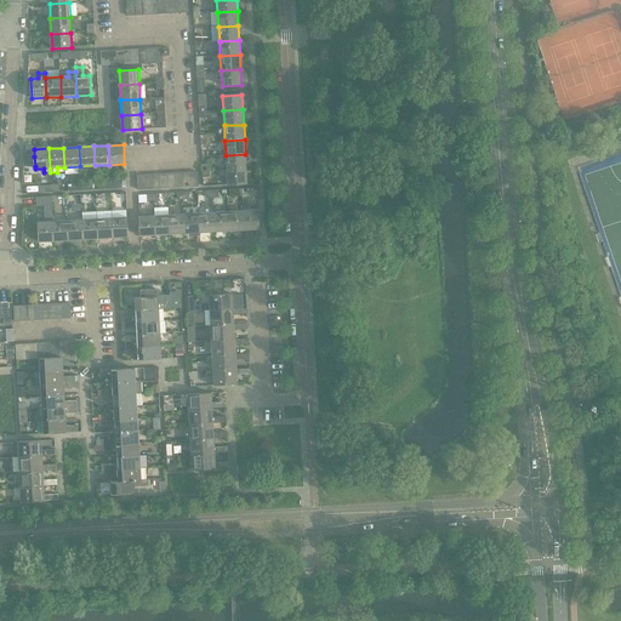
[(245,154),(226,155),(227,170),(246,169),(245,154)]
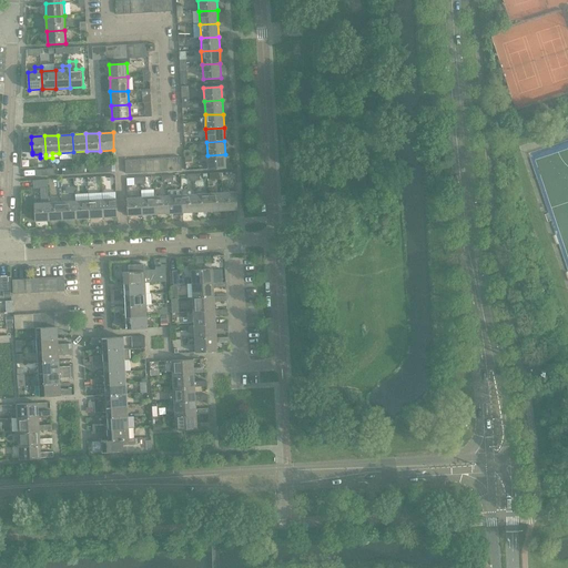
[(22,143),(21,153),(32,152),(31,143),(22,143)]
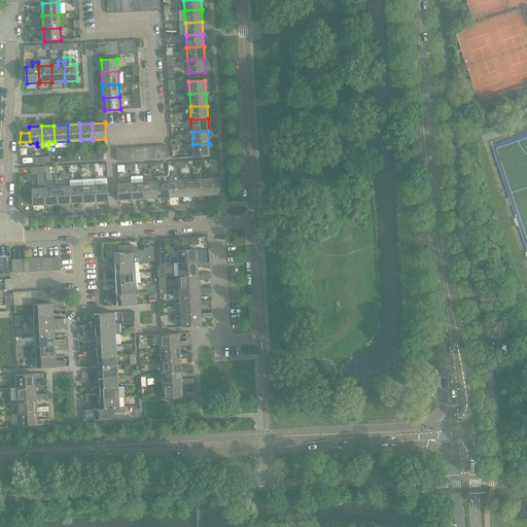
[(209,143),(192,144),(194,157),(210,156),(209,143)]
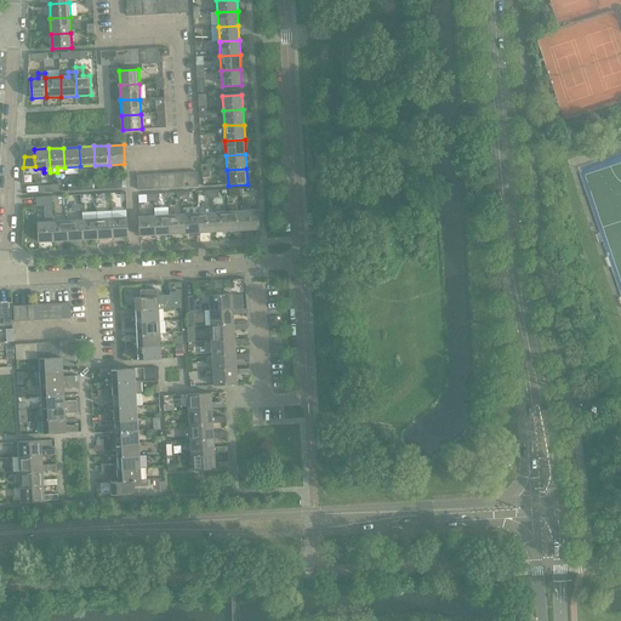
[(45,206),(46,222),(53,221),(52,197),(36,198),(36,206),(45,206)]
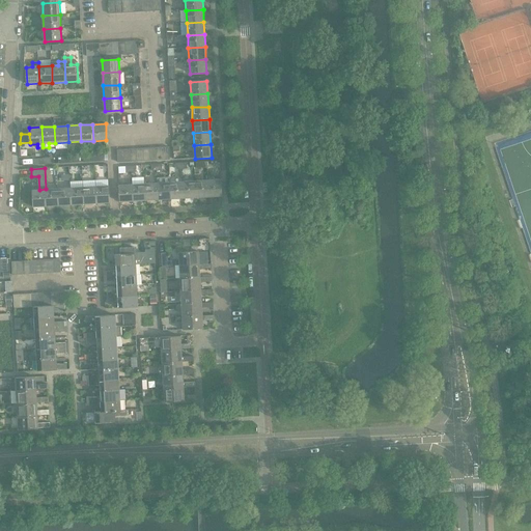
[(221,179),(208,180),(208,197),(222,196),(221,179)]
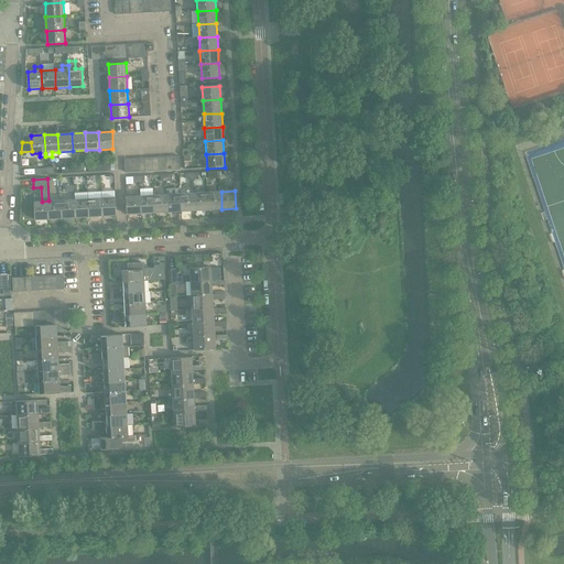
[(207,192),(194,193),(195,210),(208,210),(207,192)]
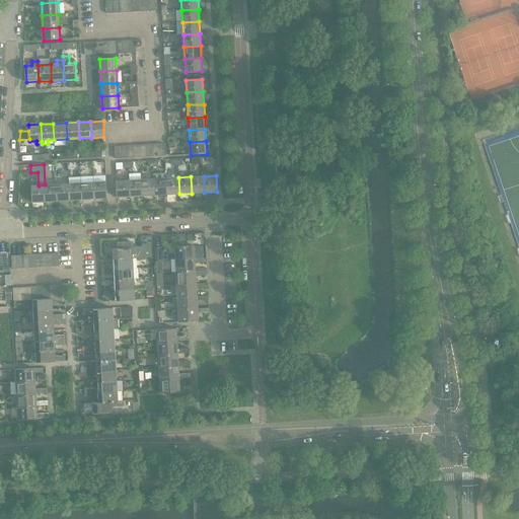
[(204,176),(191,176),(192,194),(204,193),(204,176)]
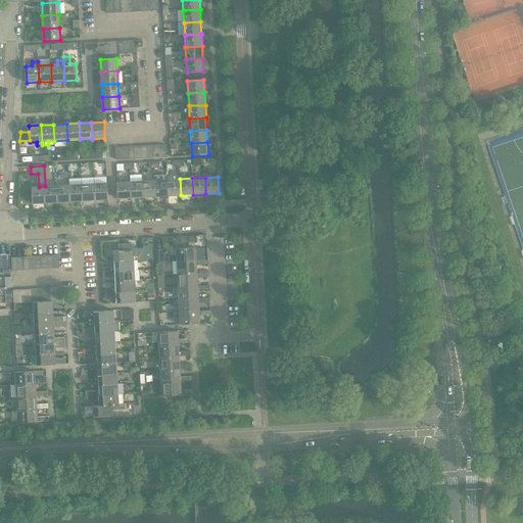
[(180,179),(168,180),(169,196),(181,195),(180,179)]
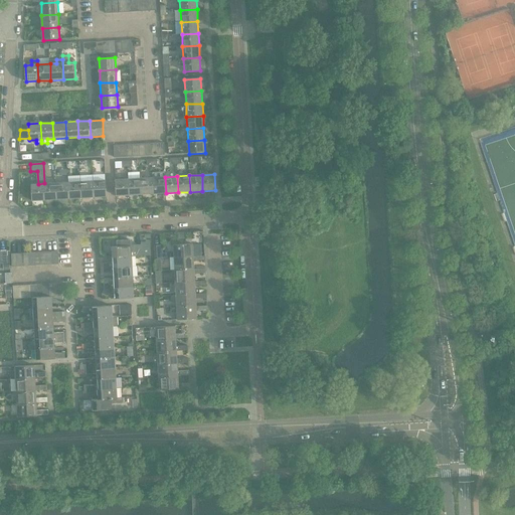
[(153,177),(141,178),(142,194),(154,194),(153,177)]
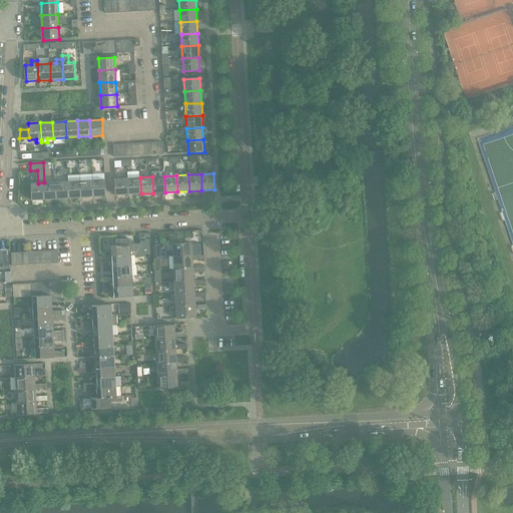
[(164,176),(152,176),(153,193),(165,192),(164,176)]
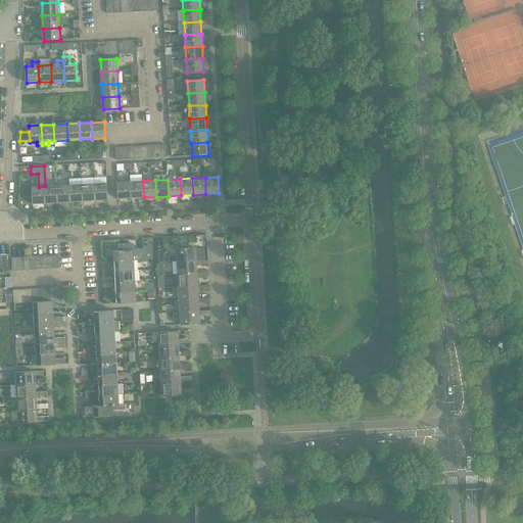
[(143,181),(130,182),(131,198),(144,197),(143,181)]
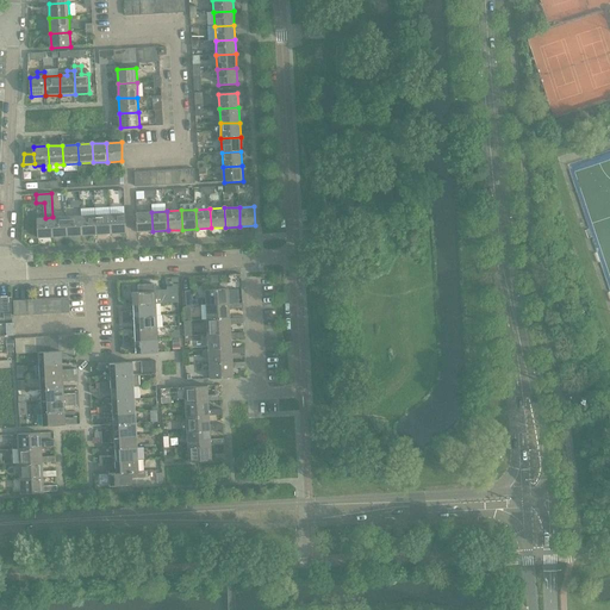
[(153,231),(151,212),(137,212),(138,232),(153,231)]
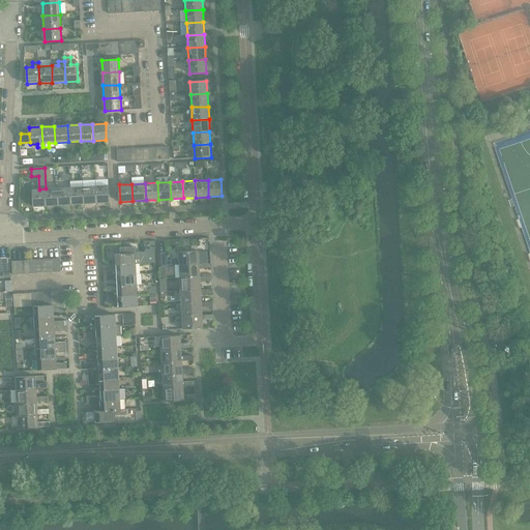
[(109,185),(95,186),(96,203),(110,202),(109,185)]
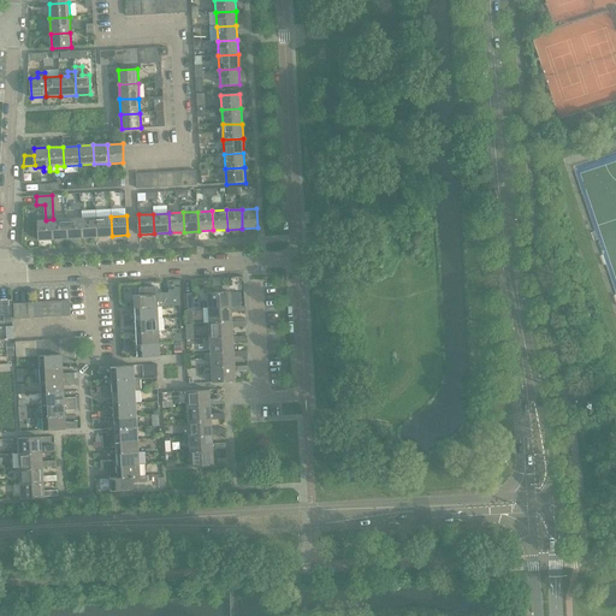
[(96,217),(82,218),(83,237),(98,237),(96,217)]
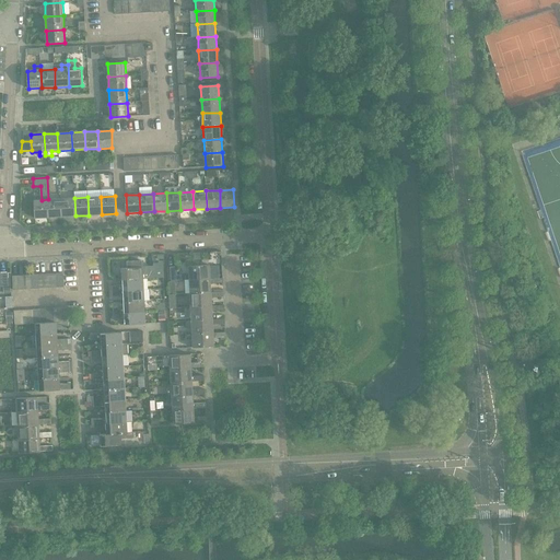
[(101,197),(88,197),(89,216),(102,214),(101,197)]
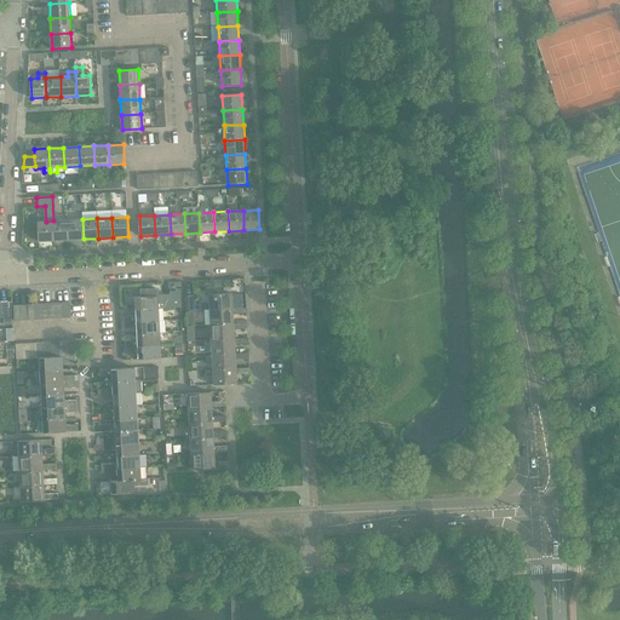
[(82,219),(68,220),(69,240),(84,239),(82,219)]
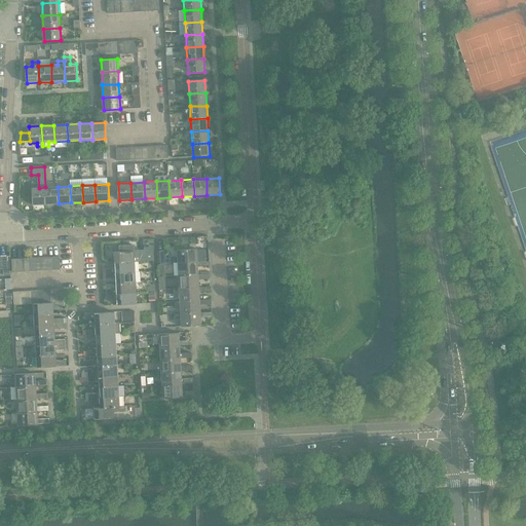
[(45,187),(39,188),(32,188),(33,205),(46,204),(45,187)]
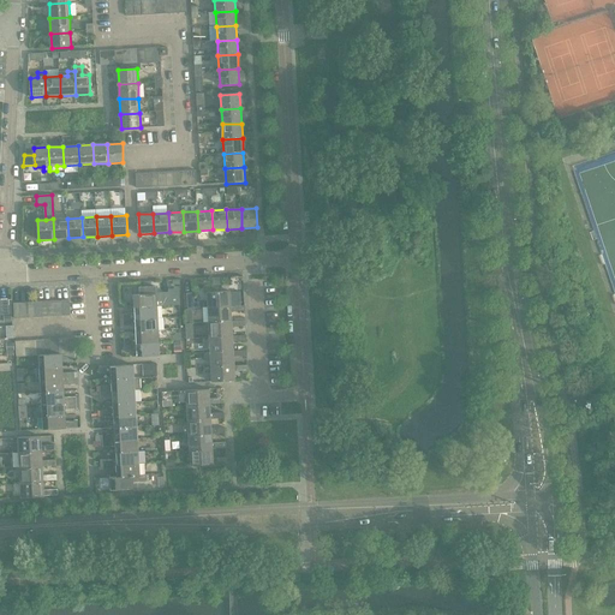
[(67,219),(53,219),(54,239),(69,238),(67,219)]
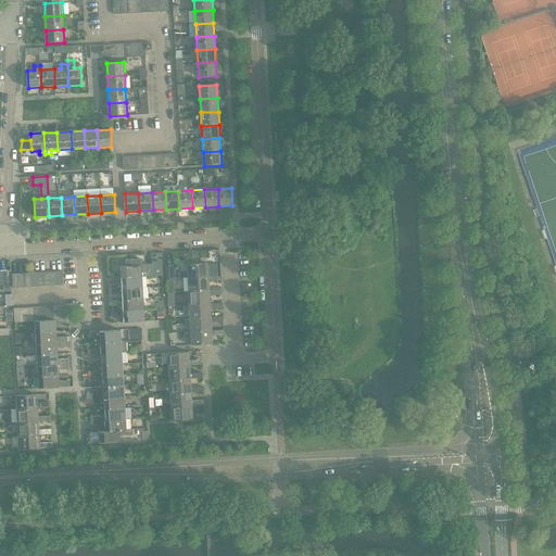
[(121,266),(122,278),(142,277),(162,276),(162,262),(153,262),(153,265),(141,265),(140,258),(126,260),(126,266),(121,266)]
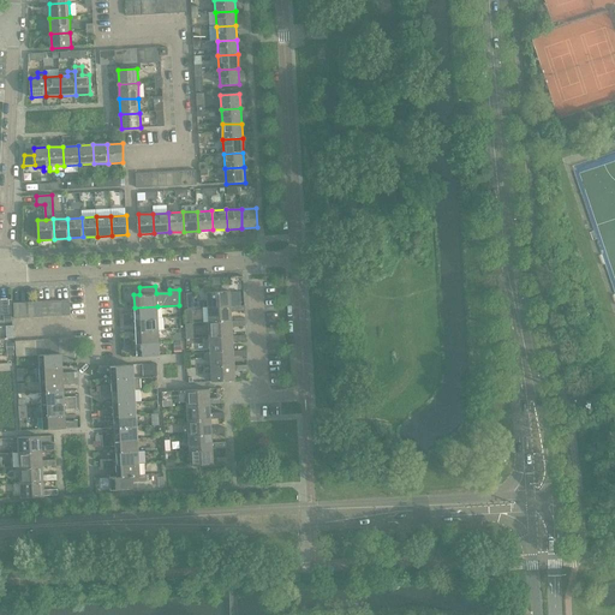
[(195,309),(208,308),(231,306),(231,291),(207,292),(208,302),(195,303),(193,293),(186,293),(187,310),(195,309)]
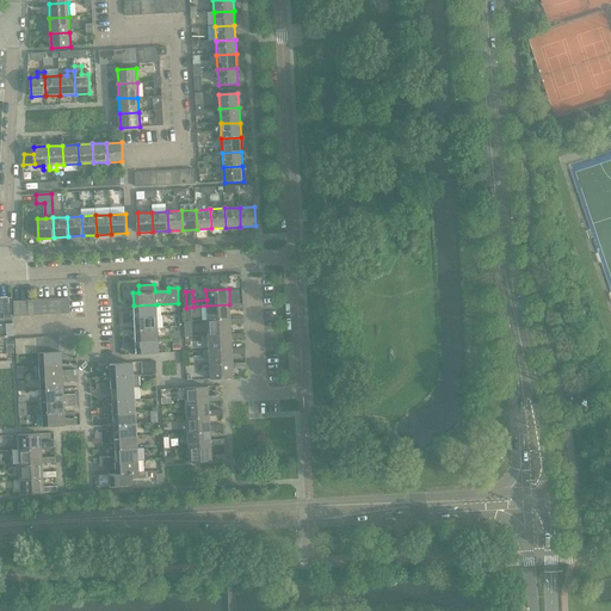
[(122,313),(122,319),(156,316),(156,304),(134,306),(134,312),(122,313)]
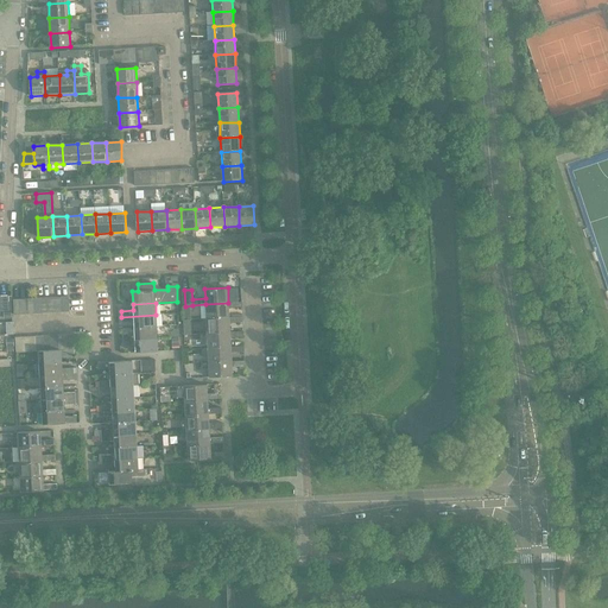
[(206,304),(207,318),(229,317),(229,309),(242,308),(242,303),(228,303),(206,304)]
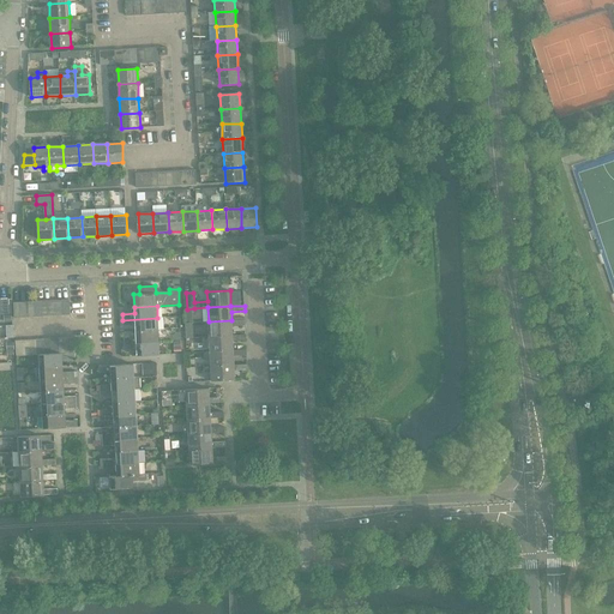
[(157,318),(122,320),(124,326),(134,325),(136,331),(158,330),(157,318)]
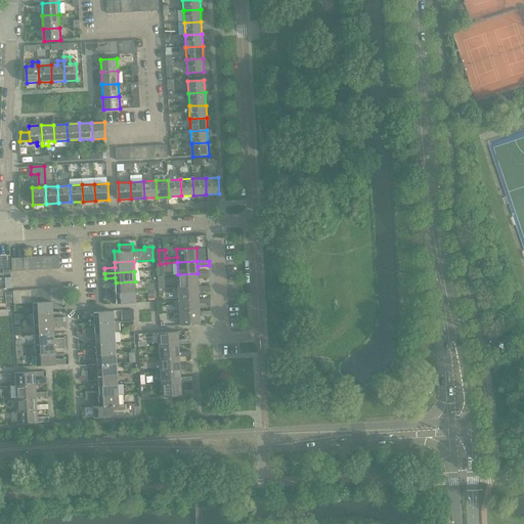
[(198,273),(178,274),(178,288),(199,287),(198,277),(203,277),(203,278),(210,277),(209,273),(198,273)]
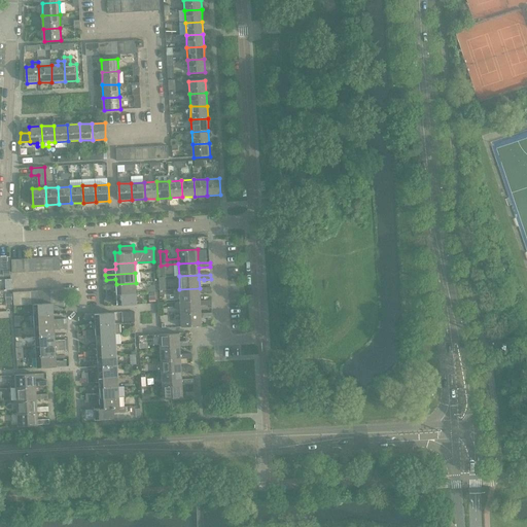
[(106,290),(106,295),(136,293),(136,283),(116,284),(116,289),(106,290)]
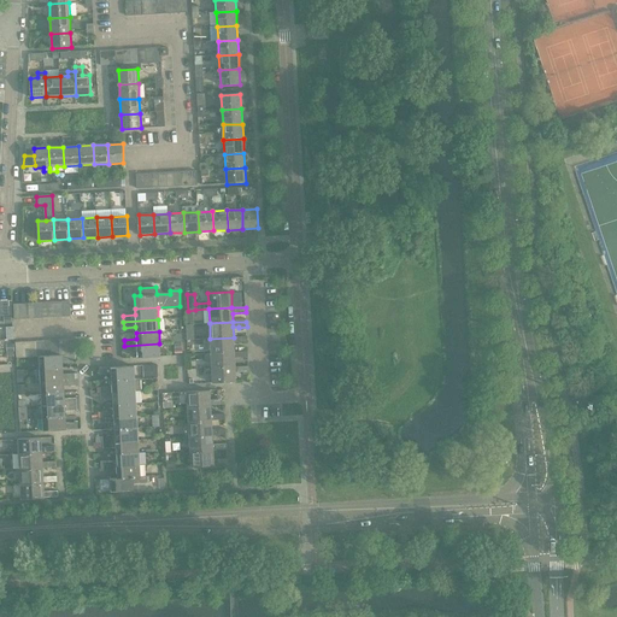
[(234,338),(210,339),(211,353),(234,352),(234,341),(240,341),(240,342),(247,342),(247,336),(234,338)]
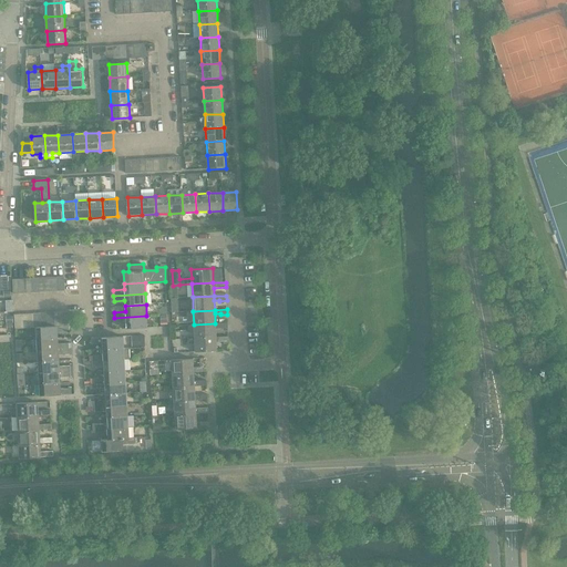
[(146,316),(114,318),(115,323),(126,322),(126,329),(147,328),(146,316)]
